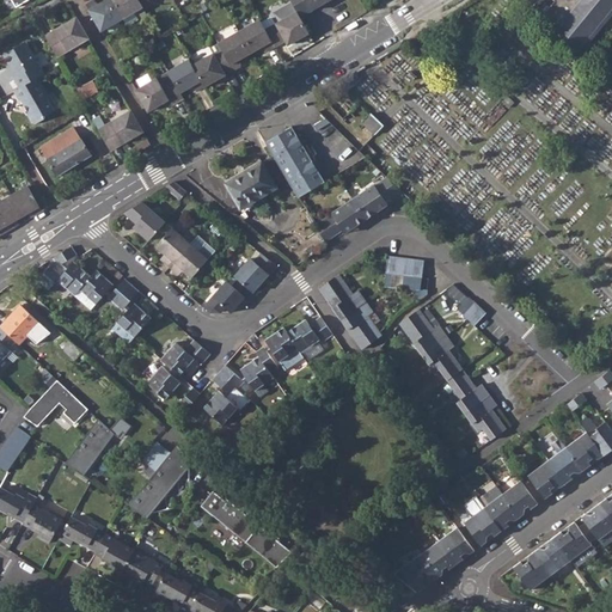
[(102,31),(122,19),(111,0),(105,0),(97,5),(93,0),(86,5),(102,31)]
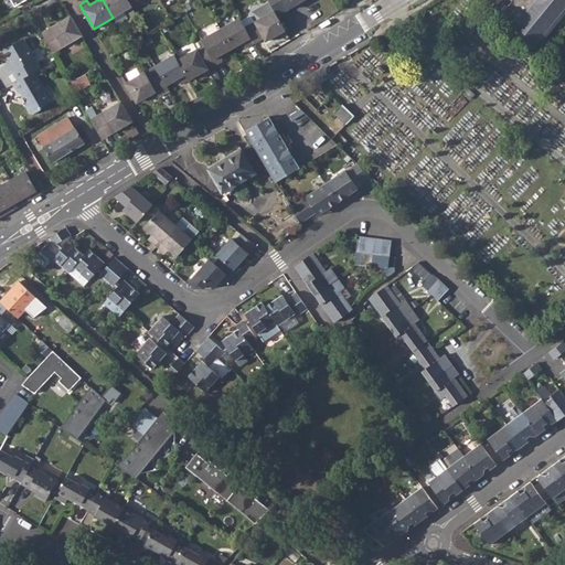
[(103,0),(113,18),(132,7),(129,1),(128,0),(103,0)]
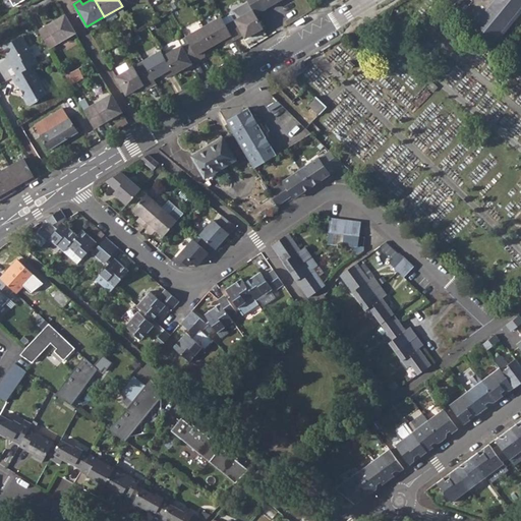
[(247,0),(253,10),(255,14),(280,0),(247,0)]
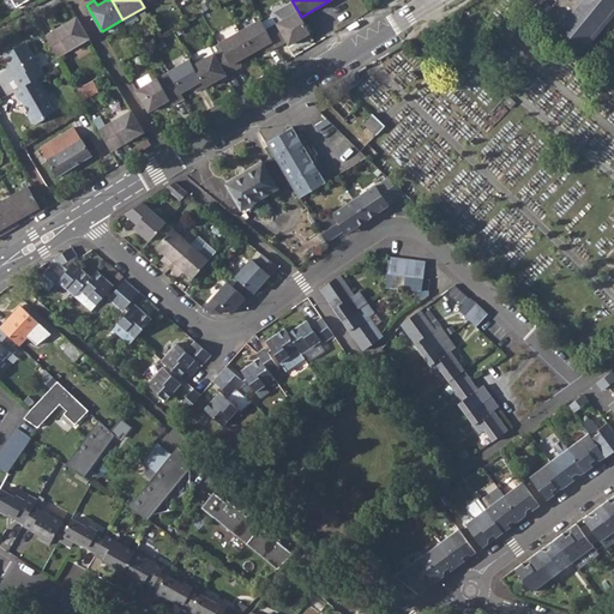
[(355,0),(350,2),(359,17),(368,12),(361,0),(355,0)]
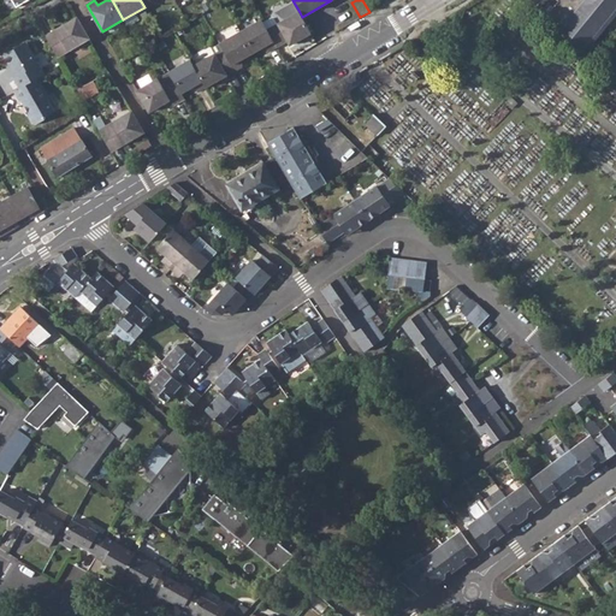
[(615,0),(556,0),(558,1),(544,19),(582,51),(615,7),(615,0)]
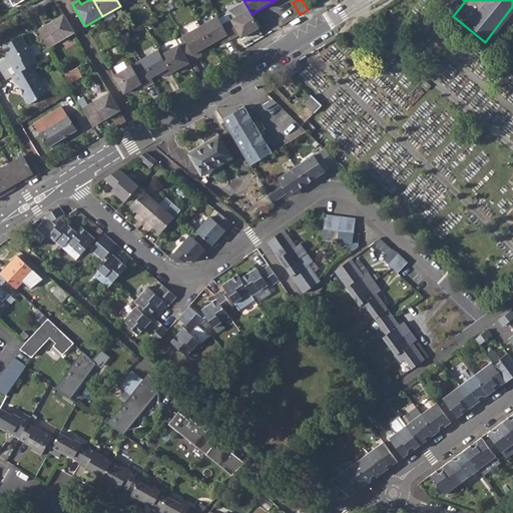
[(240,38),(260,27),(251,14),(249,10),(222,25),(230,39),(238,34),(240,38)]
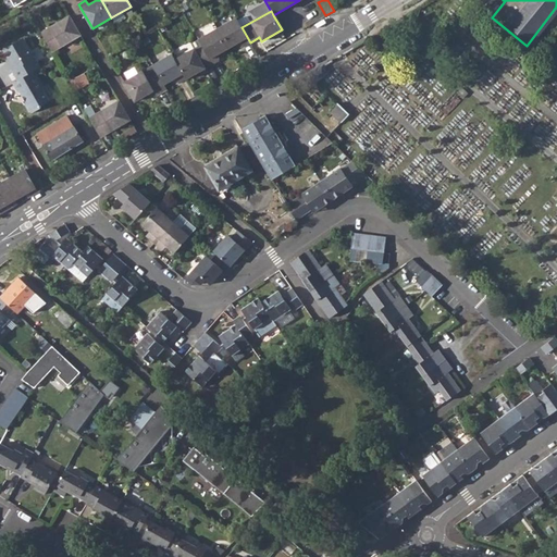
[(81,35),(70,16),(41,33),(52,51),(81,35)]
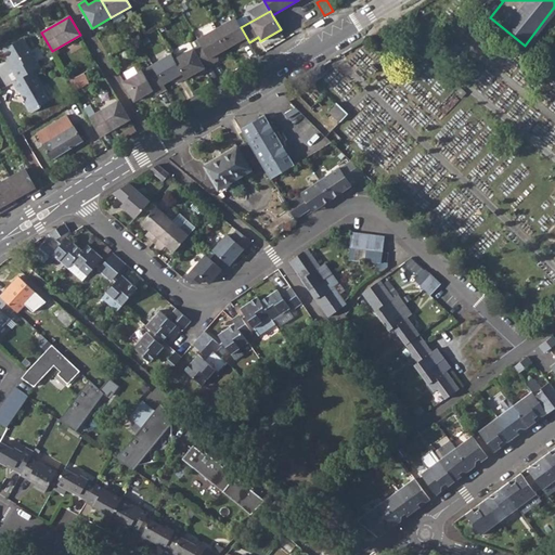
[(243,46),(249,42),(241,27),(235,17),(217,28),(228,48),(240,41),(243,46)]
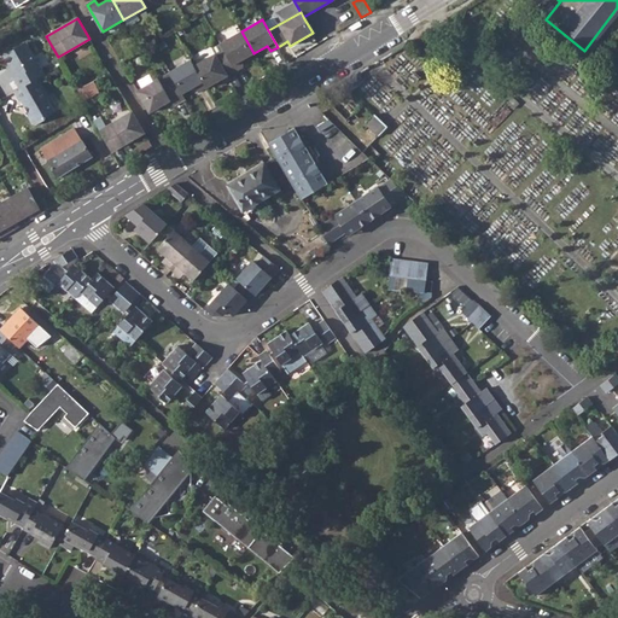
[(240,60),(254,53),(242,31),(221,44),(223,50),(235,70),(243,66),(240,60)]
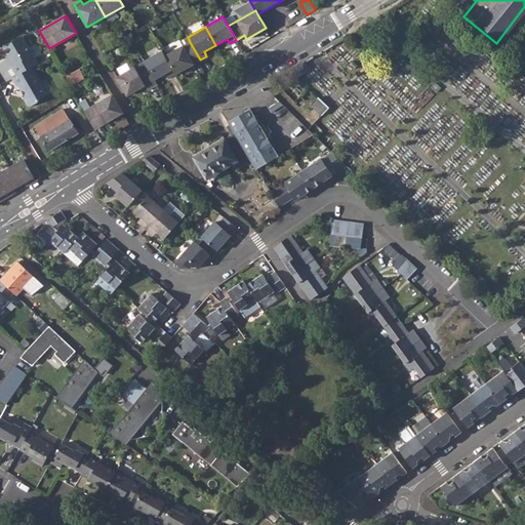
[(3,46),(11,63),(11,66),(16,75),(33,66),(38,63),(22,36),(3,46)]
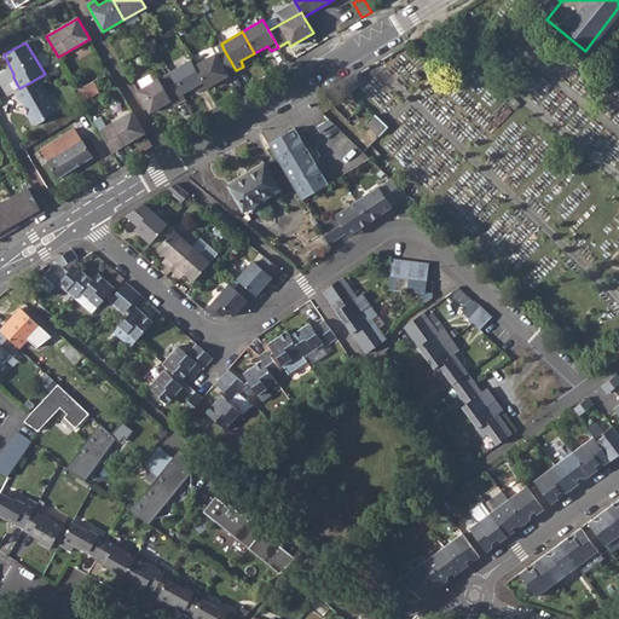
[(207,87),(236,70),(224,50),(195,65),(207,87)]
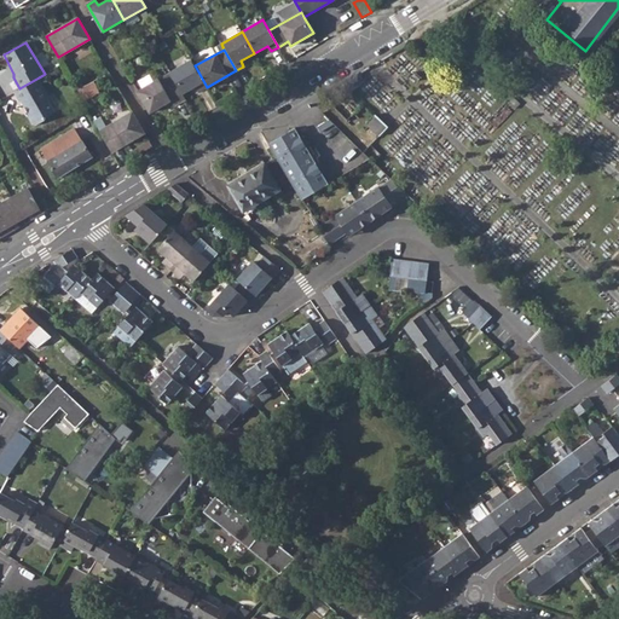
[(200,92),(207,87),(195,65),(191,61),(171,73),(174,77),(183,93),(196,86),(200,92)]
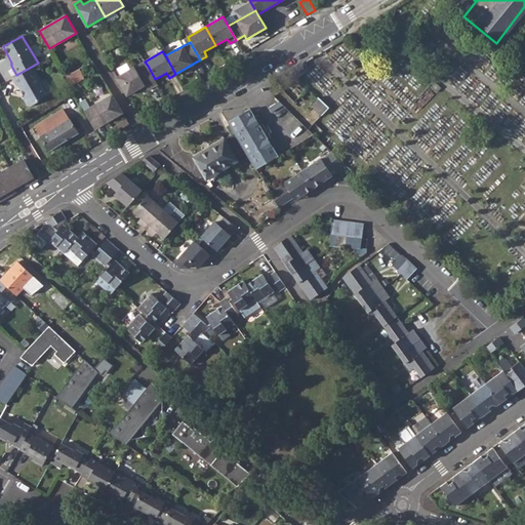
[(134,67),(137,72),(148,66),(145,62),(134,67)]
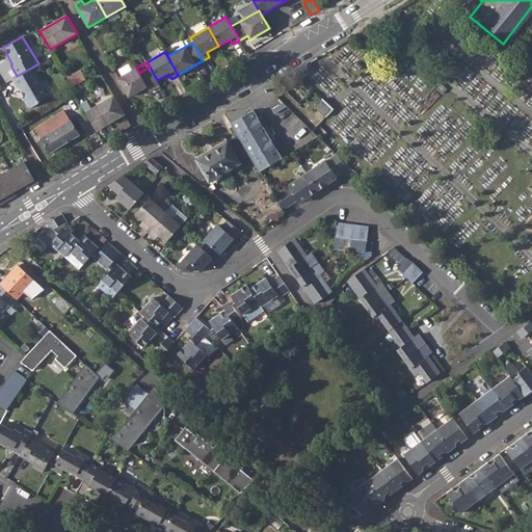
[(308,63),(293,73),(295,76),(298,80),(302,77),(307,74),(312,70),(308,63)]
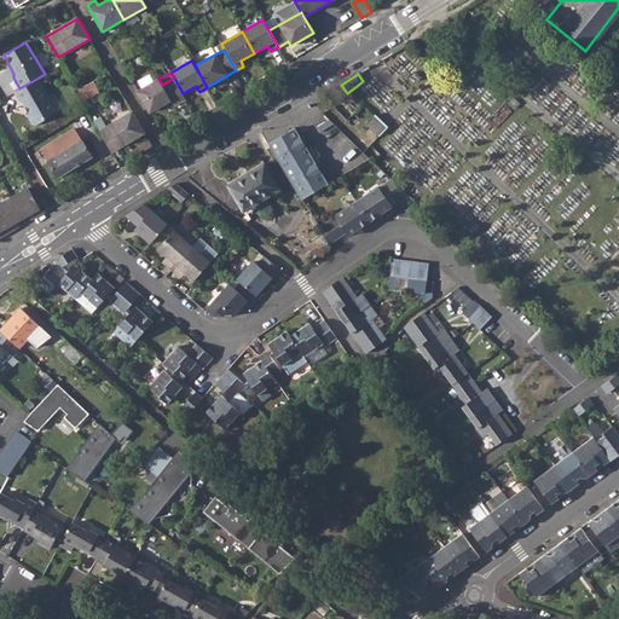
[(22,100),(28,113),(28,115),(33,125),(36,125),(56,111),(47,98),(48,94),(39,77),(19,88),(13,92),(19,102),(22,100)]
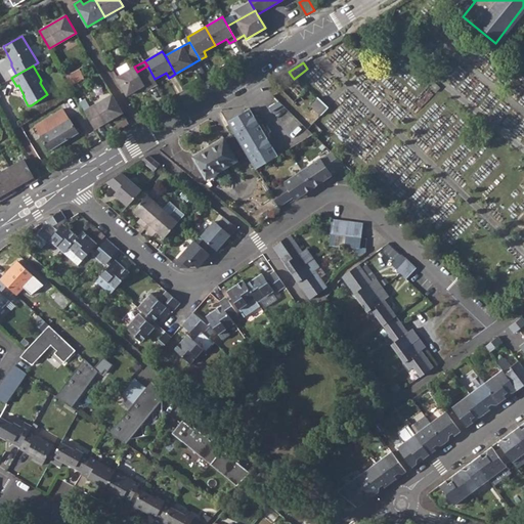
[(147,90),(158,84),(155,79),(147,66),(137,72),(134,67),(117,77),(128,95),(144,85),(147,90)]
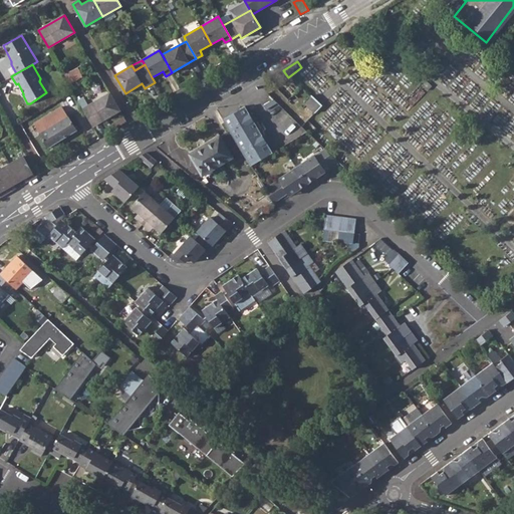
[(70,82),(83,76),(79,67),(66,73),(70,82)]
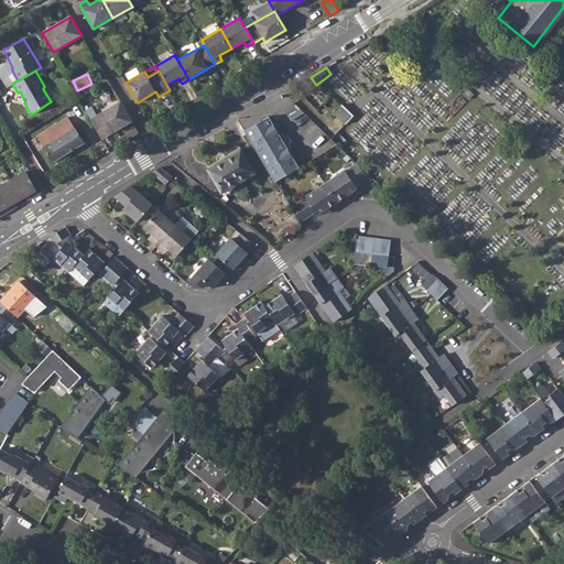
[(468,89),(464,94),(469,99),(474,95),(468,89)]
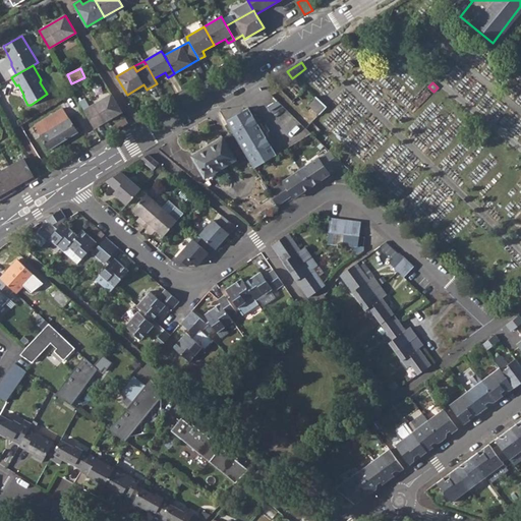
[(122,112),(112,94),(84,110),(95,128),(122,112)]
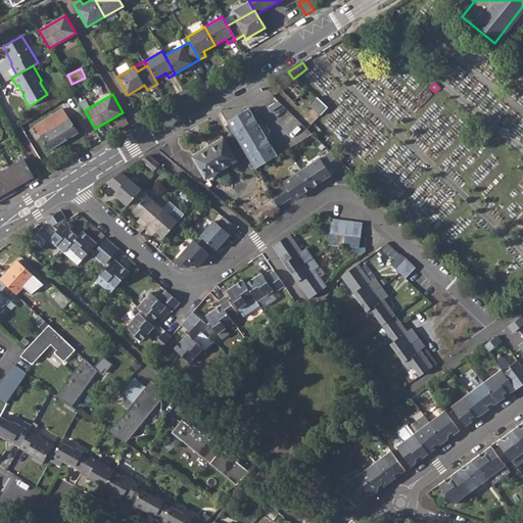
[(317,97),(310,104),(321,115),(328,107),(317,97)]
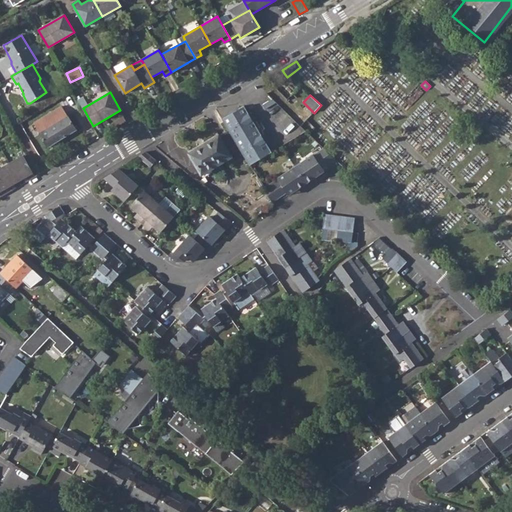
[(33,123),(48,147),(76,130),(61,106),(33,123)]
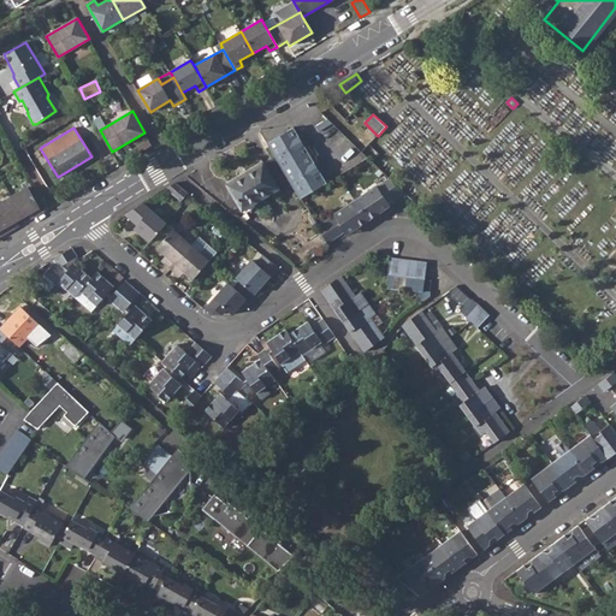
[(294,128),(267,143),(301,200),(329,183),(294,128)]
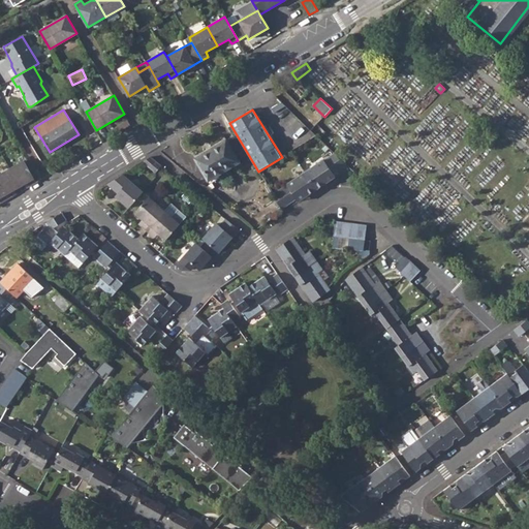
[(226,139),(194,158),(208,181),(240,162),(226,139)]
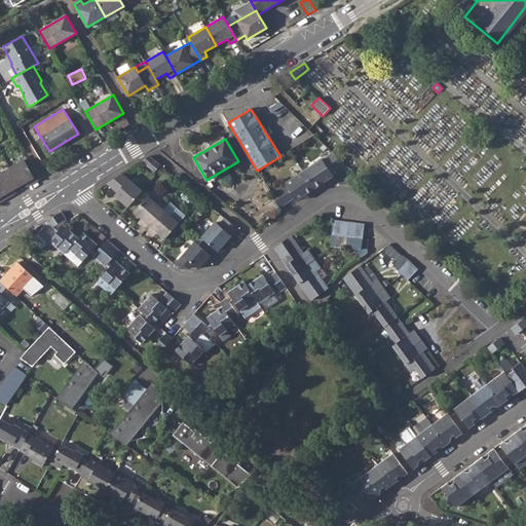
[(271,193),(280,209),(294,199),(296,201),(314,189),(333,177),(332,175),(344,165),(332,153),(271,193)]
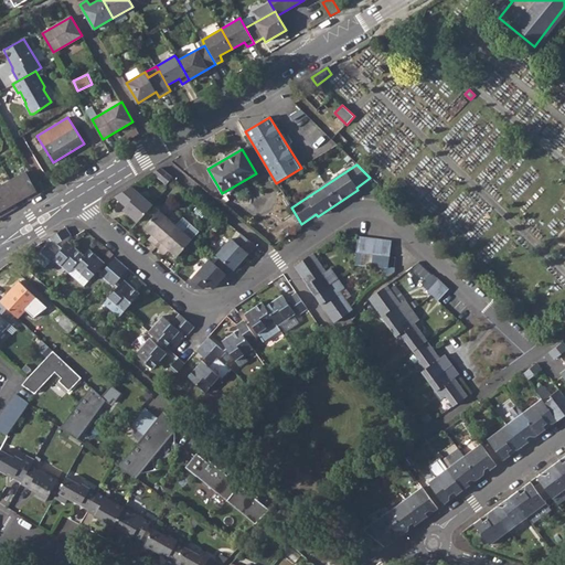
[(161,168),(153,173),(167,183),(172,177),(161,168)]
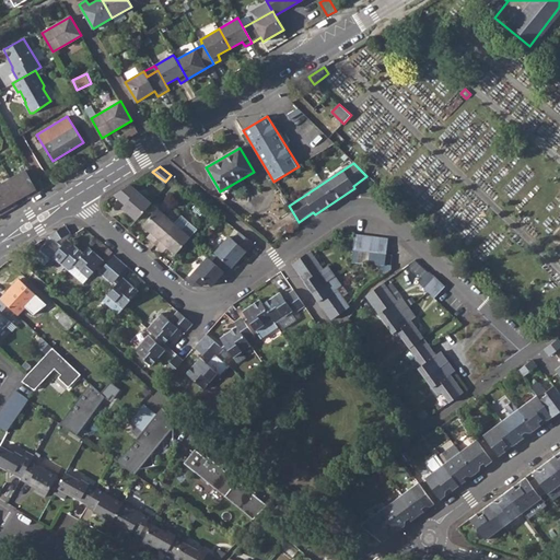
[(39,194),(25,170),(10,178),(21,198),(26,195),(30,199),(39,194)]
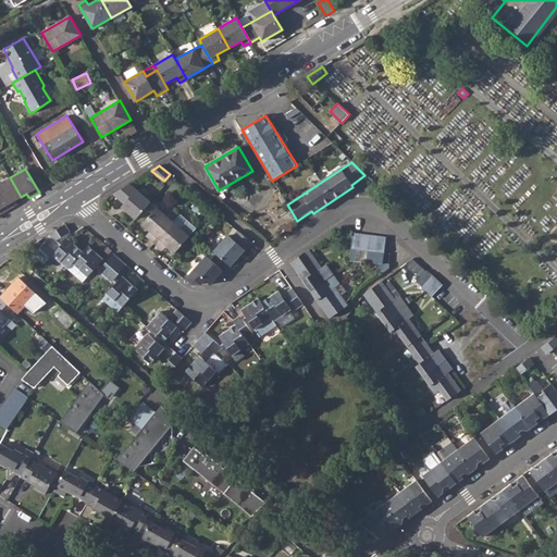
[(12,201),(21,197),(10,177),(0,183),(0,196),(8,210),(14,206),(12,201)]
